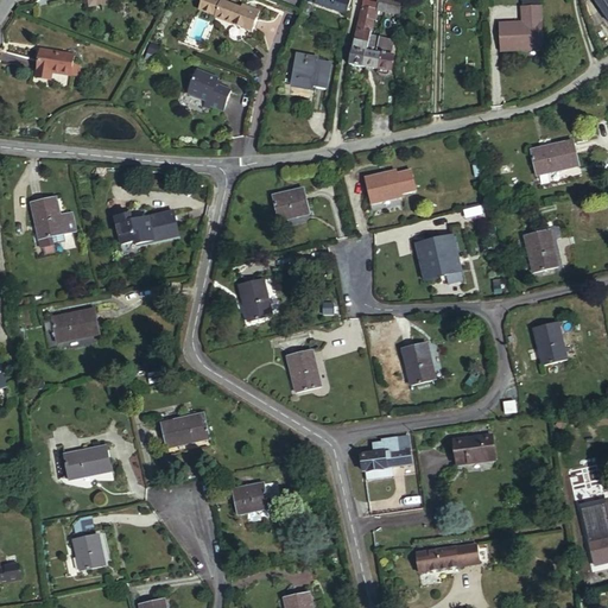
[(248,10),(242,7),(223,0),(223,1),(220,0),(204,0),(201,8),(217,14),(217,16),(253,30),(260,10),(251,6),(248,10)]
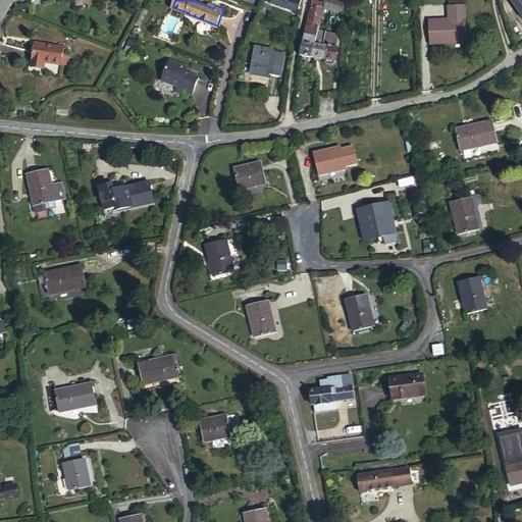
[(266,0),(266,2),(298,11),(301,0),(266,0)]
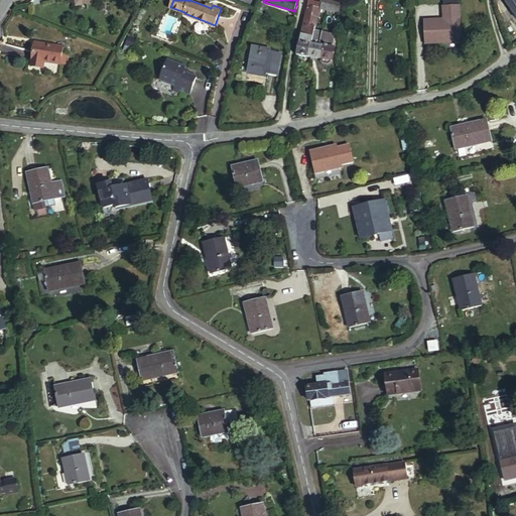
[(339,13),(340,7),(335,6),(321,3),(309,0),(308,6),(320,9),(339,13)]
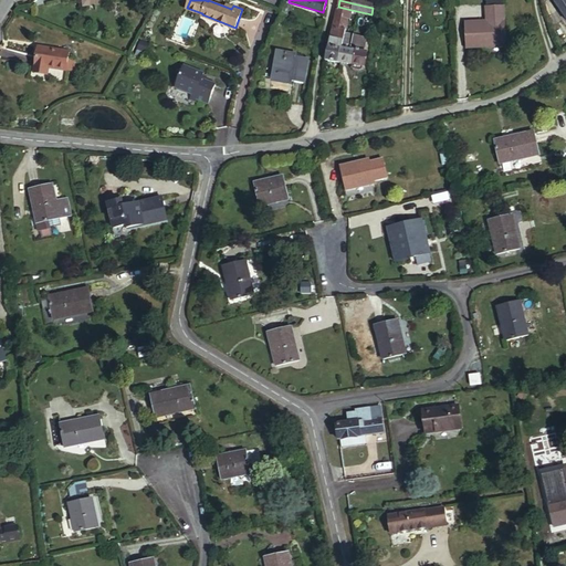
[(467,21),(468,44),(506,42),(505,20),(503,20),(503,4),(490,4),(491,22),(485,23),(485,20),(467,21)]
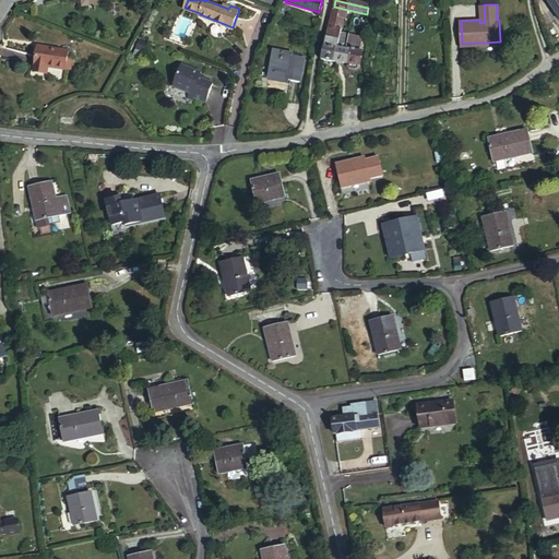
[(347,10),(334,7),(330,23),(328,38),(341,40),(342,33),(347,10)]
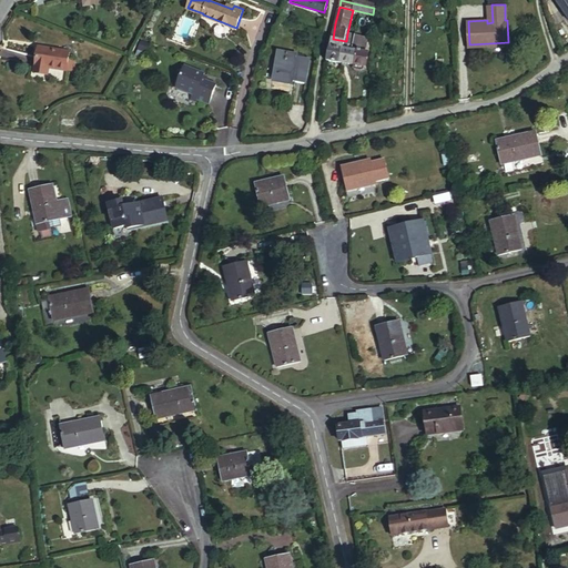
[(283,11),(280,19),(285,21),(288,13),(283,11)]
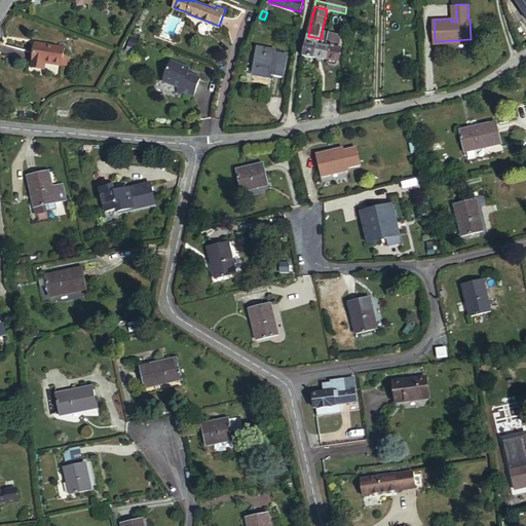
[(322,31),(321,38),(328,40),(329,33),(322,31)]
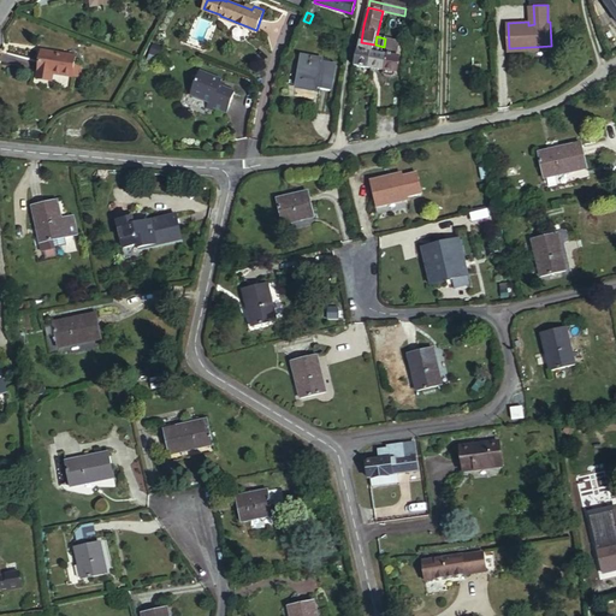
[(361,42),(359,51),(374,53),(381,54),(383,49),(384,47),(375,45),(361,42)]
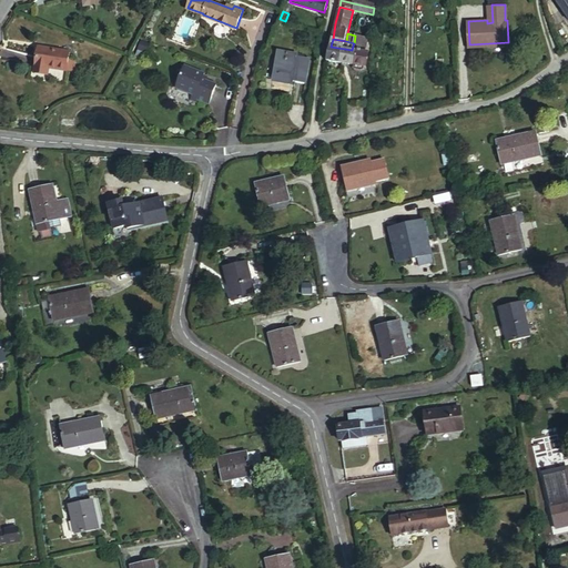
[(39,44),(36,67),(50,69),(50,64),(68,68),(68,67),(70,58),(71,49),(39,44)]
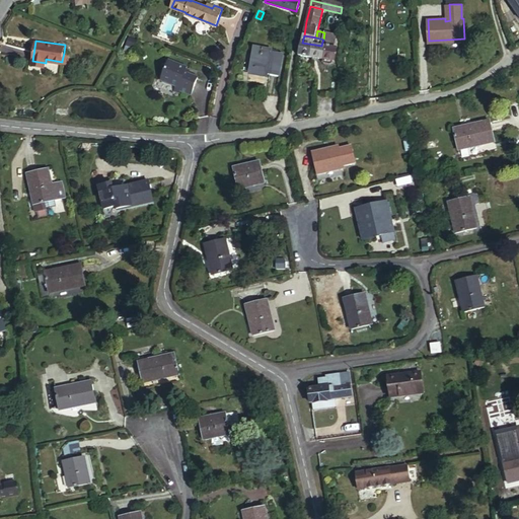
[(299,55),(313,57),(315,45),(302,43),(299,55)]
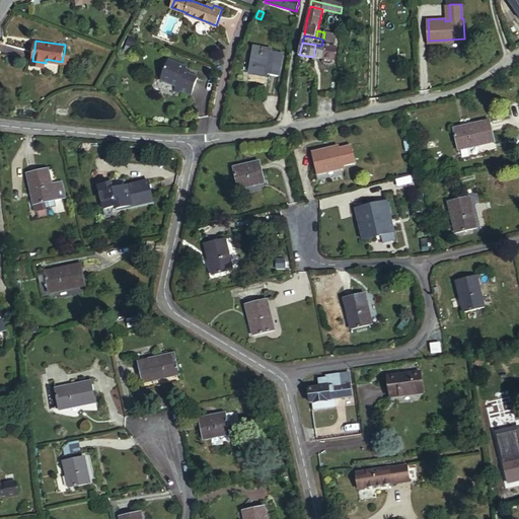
[(315,45),(313,57),(332,61),(336,49),(329,48),(321,46),(315,45)]
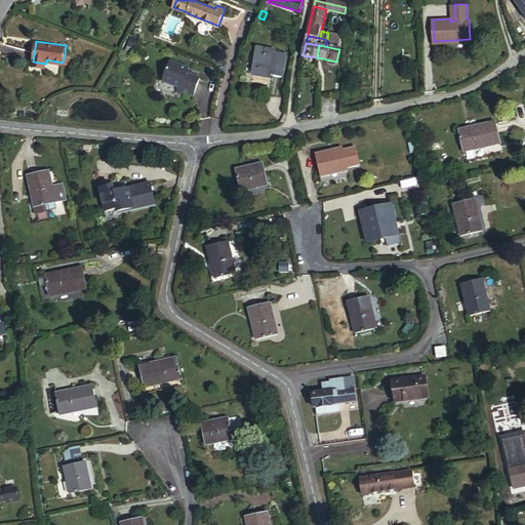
[(257,50),(254,68),(256,68),(254,74),(260,75),(261,72),(283,76),(286,54),(275,52),(275,49),(259,46),(258,51),(257,50)]
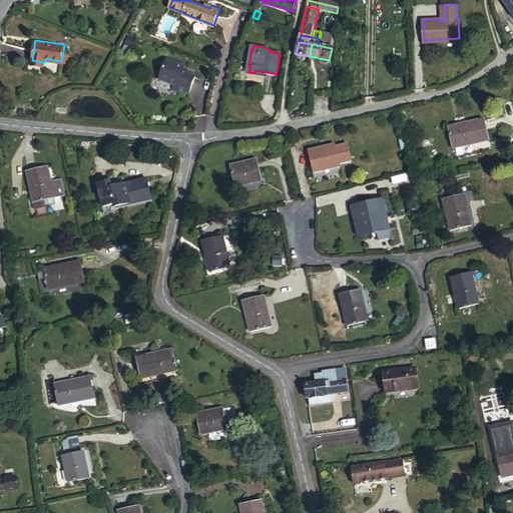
[(185,69),(186,66),(187,64),(169,57),(161,78),(178,84),(177,87),(190,92),(197,74),(188,70),(185,69)]
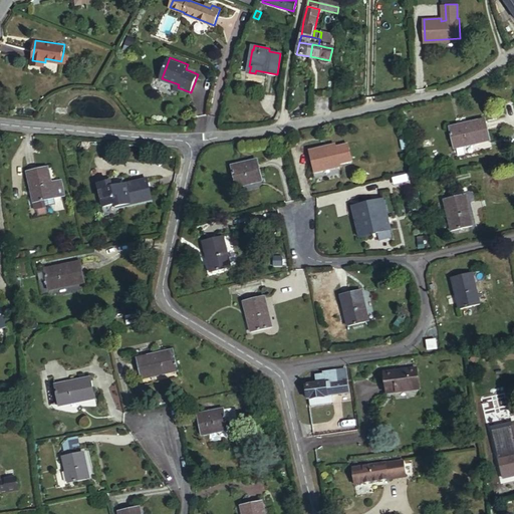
[(450,127),(454,148),(490,139),(485,118),(450,127)]
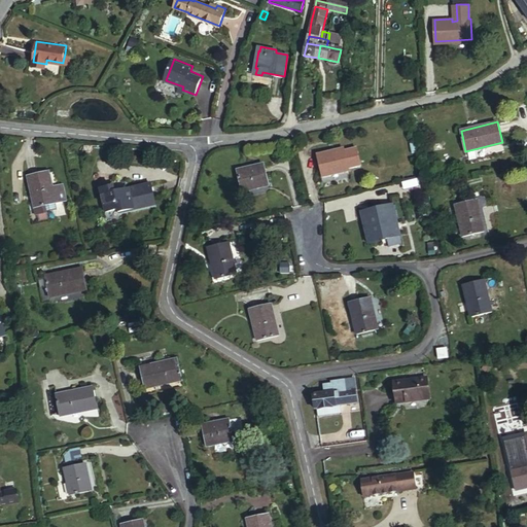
[(318,155),(322,175),(349,169),(344,148),(318,155)]
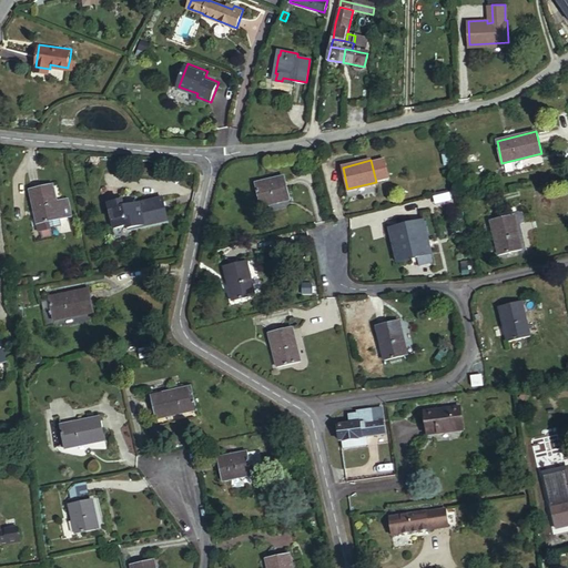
[(256,184),(262,205),(290,198),(285,176),(256,184)]
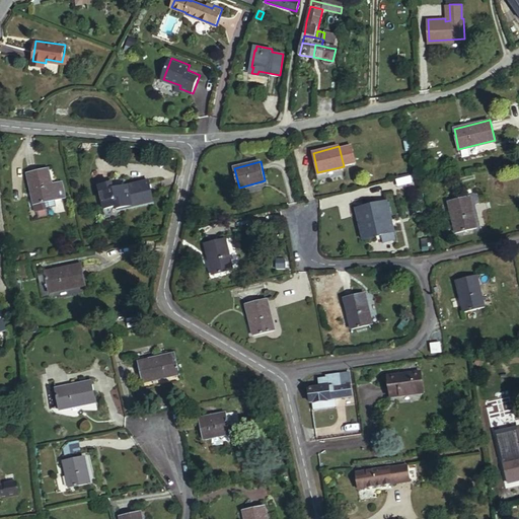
[(28,173),(35,205),(56,200),(52,184),(49,168),(28,173)]
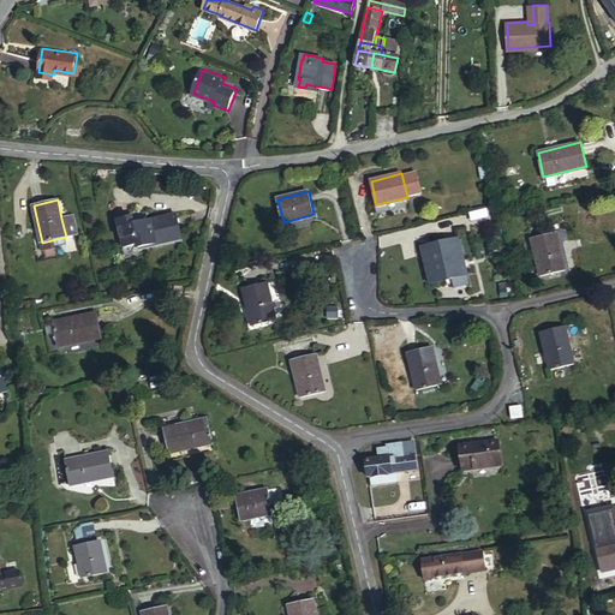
[(131,218),(118,221),(124,248),(138,244),(139,248),(183,237),(177,214),(133,225),(131,218)]
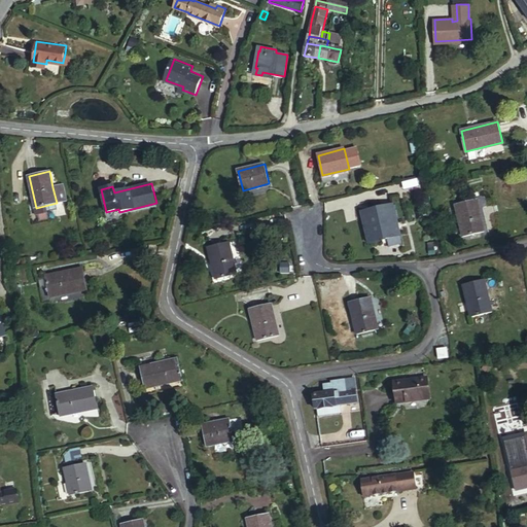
[(53,187),(57,203),(68,201),(64,184),(53,187)]
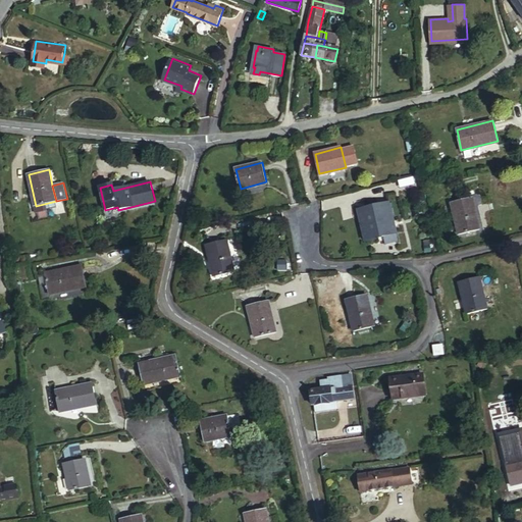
[(452,202),(460,233),(479,228),(471,197),(452,202)]
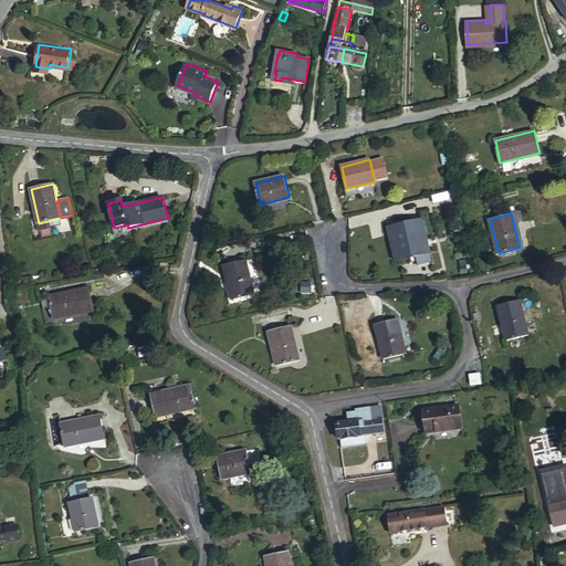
[(390,224),(398,259),(417,254),(430,251),(421,217),(390,224)]
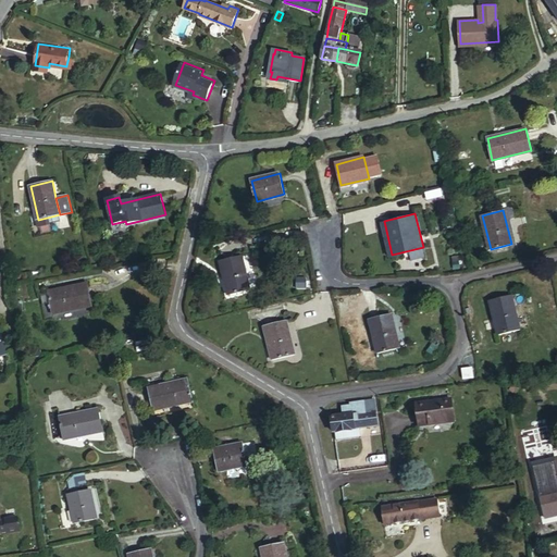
[(60,214),(38,220),(39,227),(51,225),(51,224),(61,222),(60,214)]
